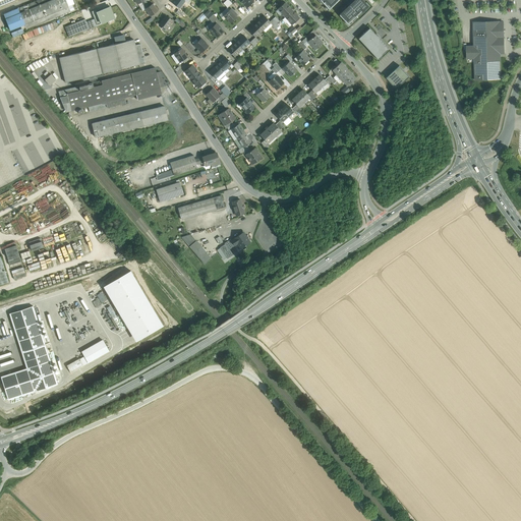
[(38,0),(18,8),(17,8),(4,14),(10,31),(24,24),(26,30),(47,20),(45,16),(41,5),(40,5),(40,4),(38,0)]
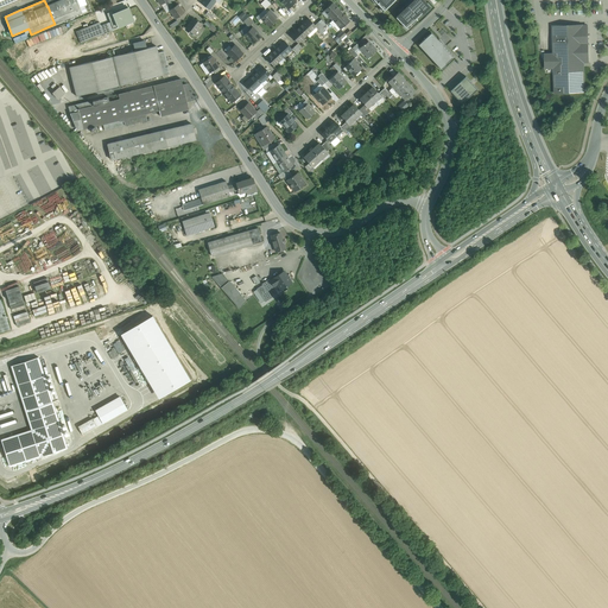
[(76,0),(44,0),(46,5),(46,6),(48,6),(52,19),(80,7),(76,0)]
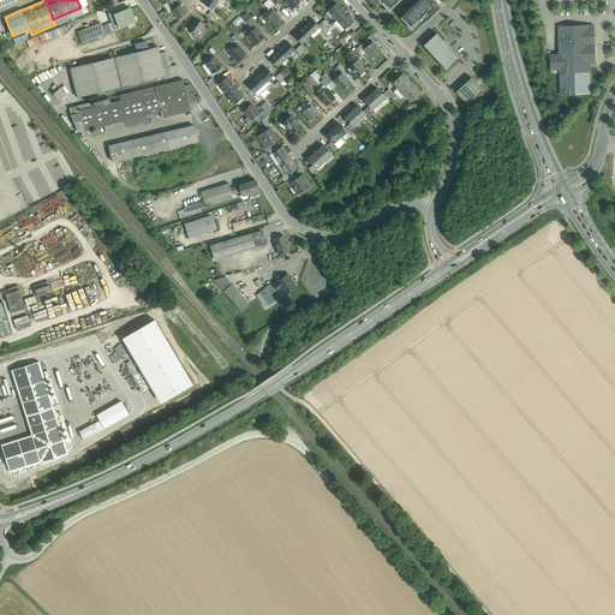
[(376,0),(377,0),(388,11),(400,0),(399,0),(376,0)]
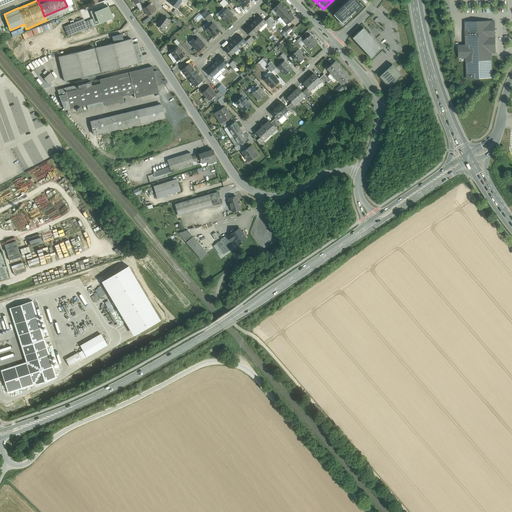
[(356,0),(347,0),(333,13),(334,14),(333,15),(342,24),(355,11),(356,12),(362,6),(356,0)]
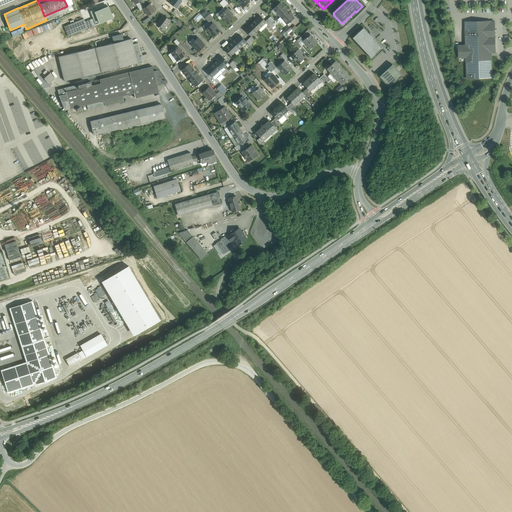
[(155,11),(150,3),(146,6),(144,2),(141,5),(138,7),(140,10),(143,8),(148,16),(155,11)]
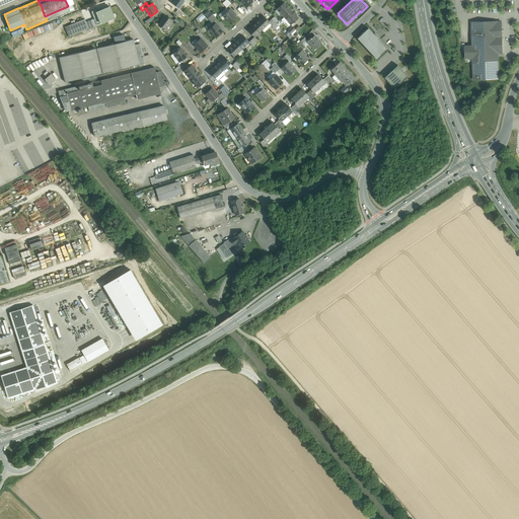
[(291,10),(284,2),(277,8),(281,13),(284,17),(284,16),(291,10)]
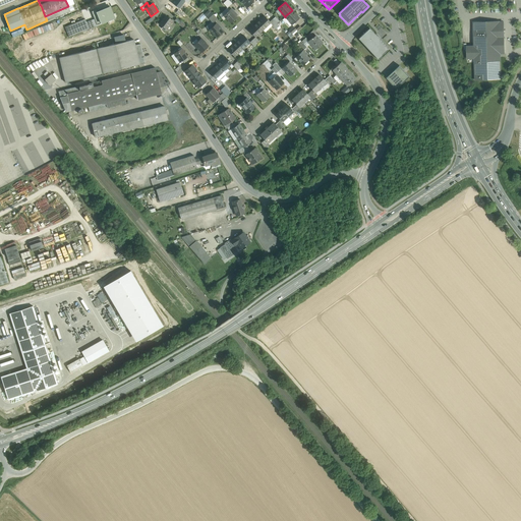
[(68,6),(45,16),(47,20),(70,11),(70,10),(73,9),(71,5),(68,6)]
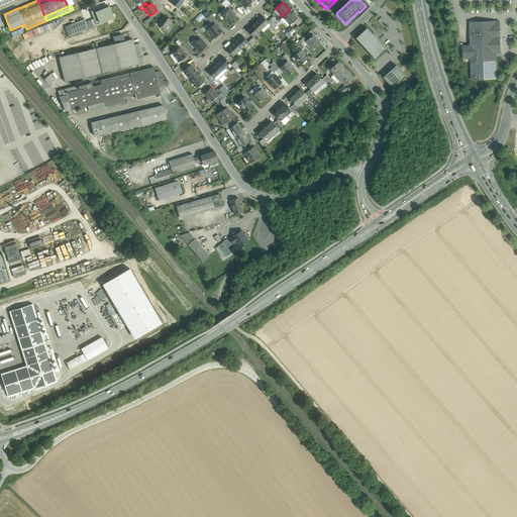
[(109,7),(97,12),(96,9),(91,11),(94,19),(95,20),(99,19),(101,23),(113,18),(109,7)]
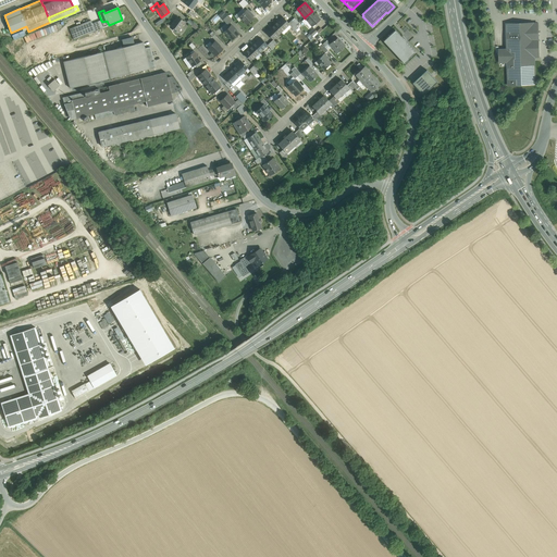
[(252,14),(247,9),(239,16),(247,25),(254,19),(250,15),(252,14)]
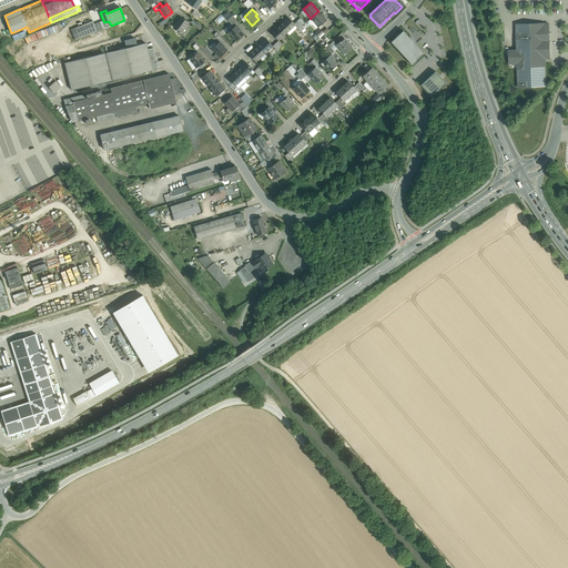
[(318,11),(311,18),(315,22),(315,23),(318,27),(326,20),(318,11)]
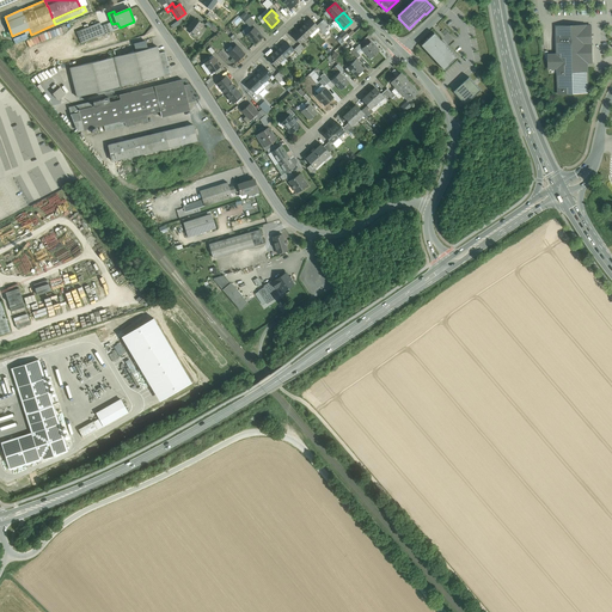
[(250,16),(245,22),(250,26),(256,22),(250,16)]
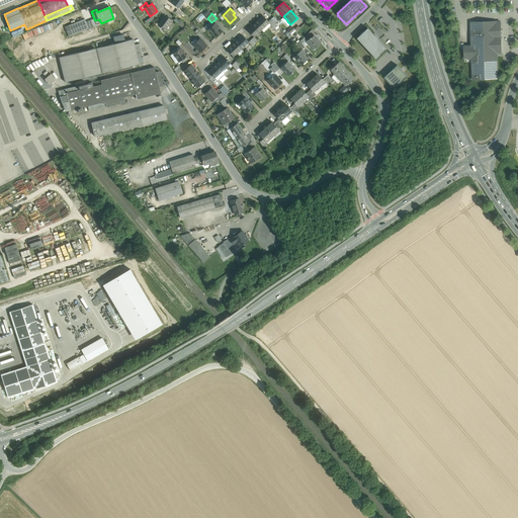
[(171,20),(165,15),(158,23),(162,26),(161,27),(164,30),(165,28),(171,20)]
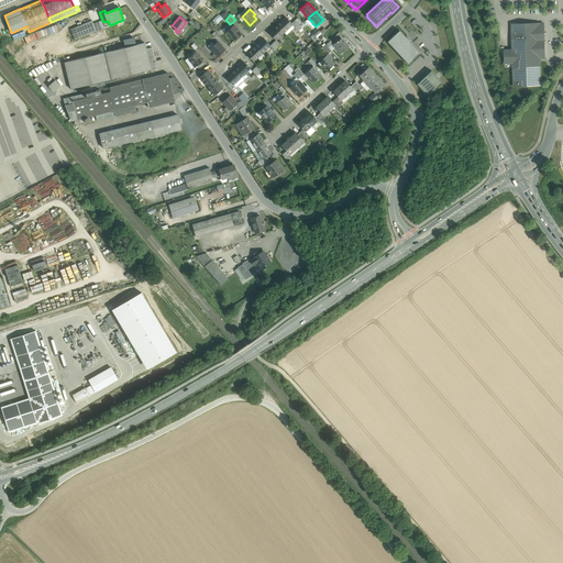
[(285,17),(280,22),(277,25),(284,32),(293,24),(291,23),(285,17)]
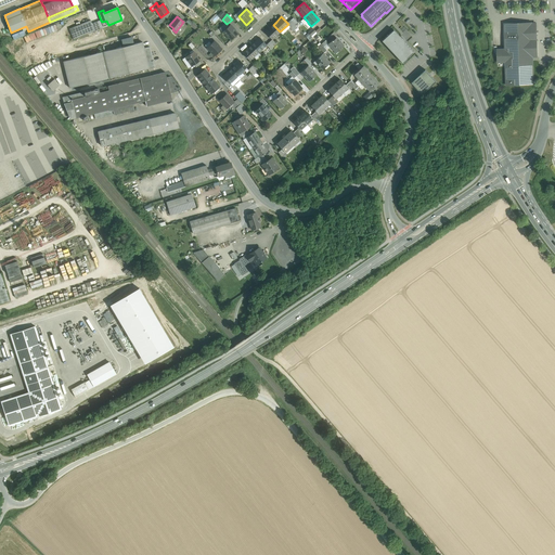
[(90,21),(69,28),(74,39),(94,31),(91,24),(92,24),(90,21)]
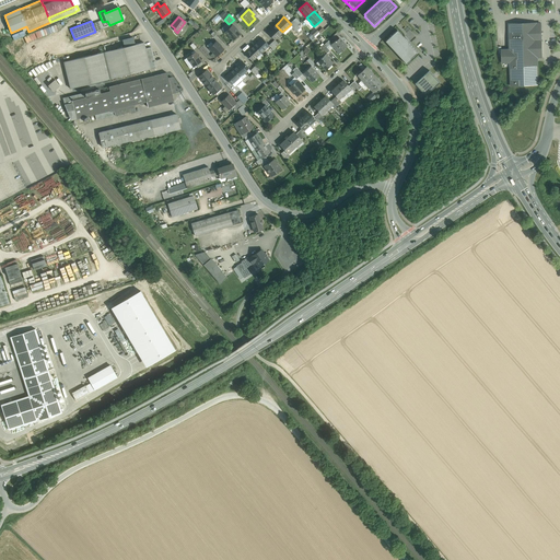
[(93,24),(92,24),(95,32),(105,27),(103,22),(102,21),(93,24)]
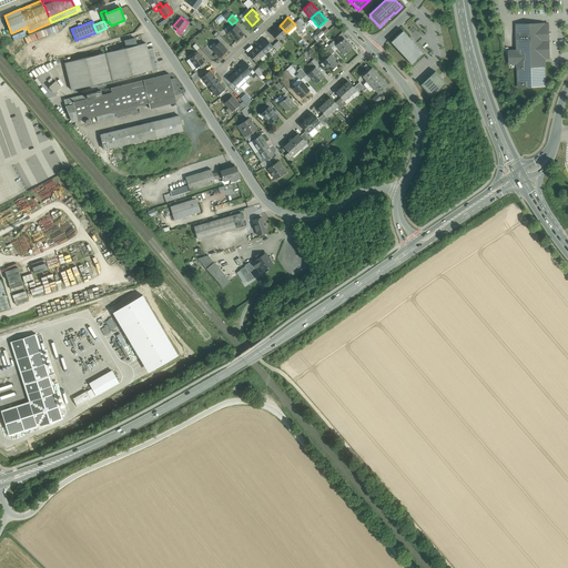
[(545,23),(516,24),(517,50),(509,50),(509,60),(509,64),(517,63),(518,87),(546,87),(546,72),(545,58),(549,58),(548,24),(545,24),(545,23)]
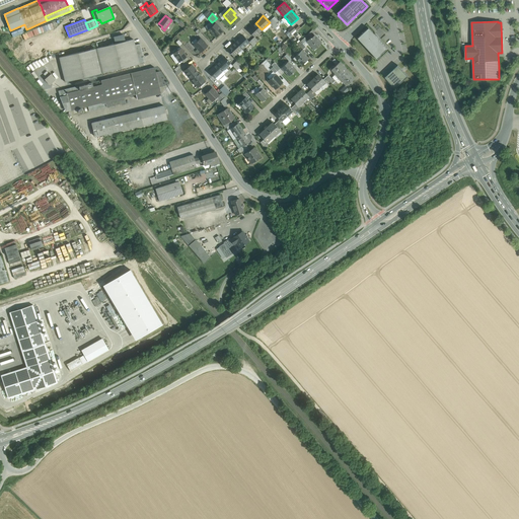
[(215,22),(209,29),(216,36),(222,30),(220,27),(215,22)]
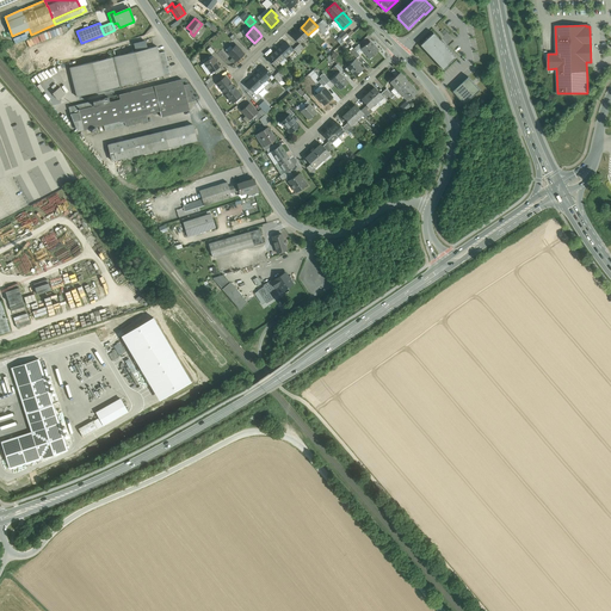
[(308,35),(301,28),(297,30),(291,35),(300,43),(308,35)]
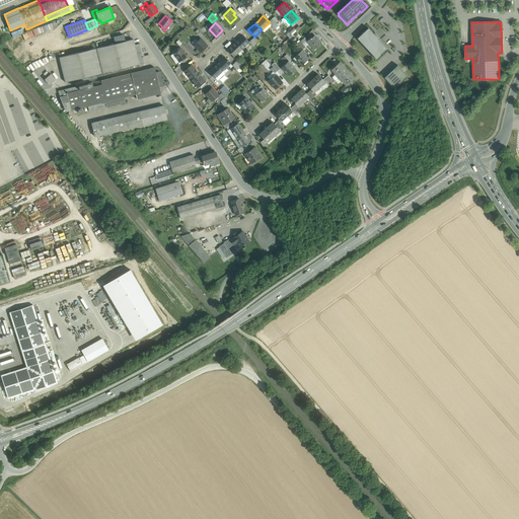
[(387,49),(368,28),(357,39),(376,59),(387,49)]
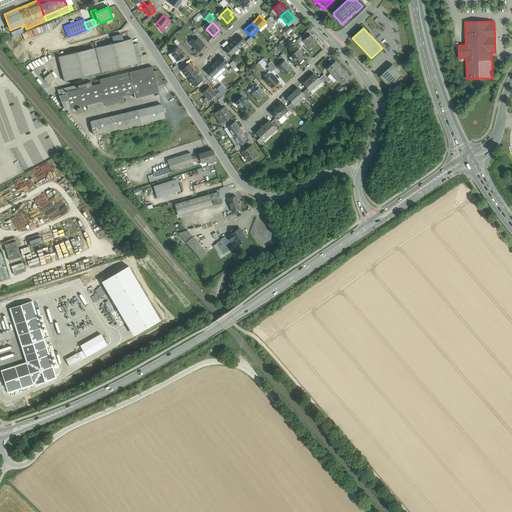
[(246,41),(239,34),(234,39),(235,39),(232,42),(238,48),(245,41),(246,41)]
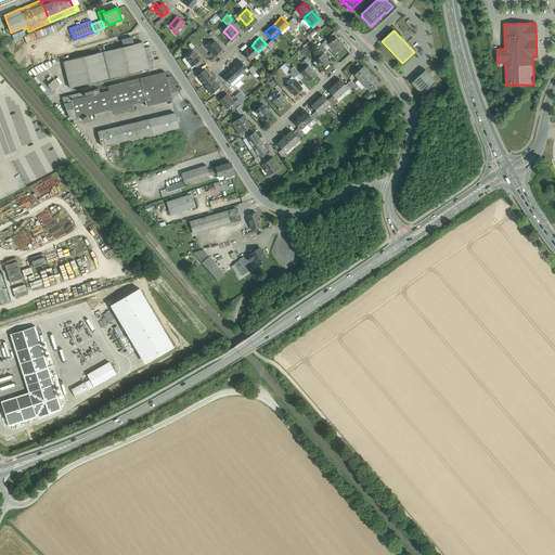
[(336,38),(333,40),(332,40),(327,44),(336,53),(344,46),(336,38)]
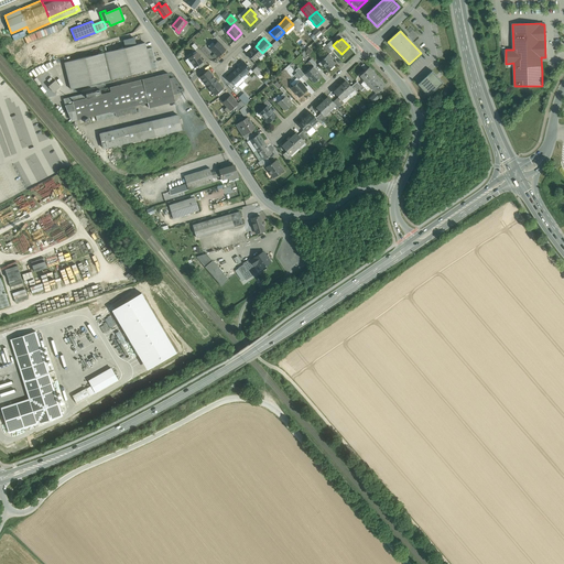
[(218,41),(210,49),(218,56),(225,50),(223,46),(218,41)]
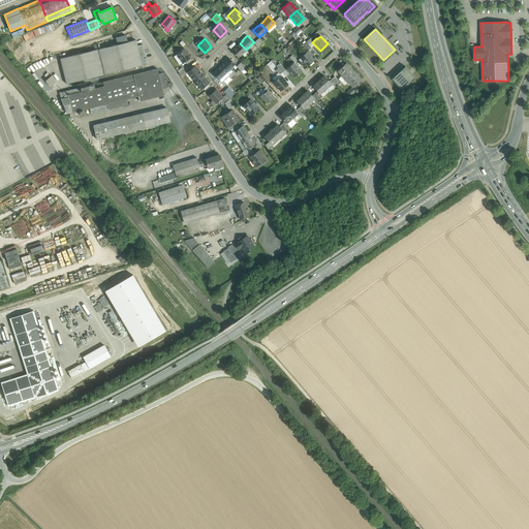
[(136,40),(98,50),(104,74),(143,65),(137,47),(136,40)]
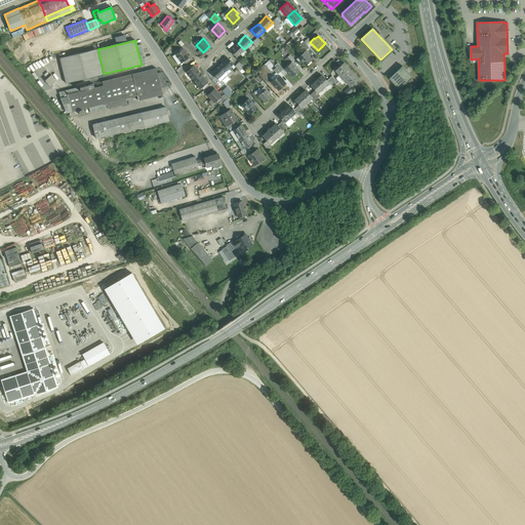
[(306,44),(304,42),(299,45),(305,50),(309,47),(306,44)]
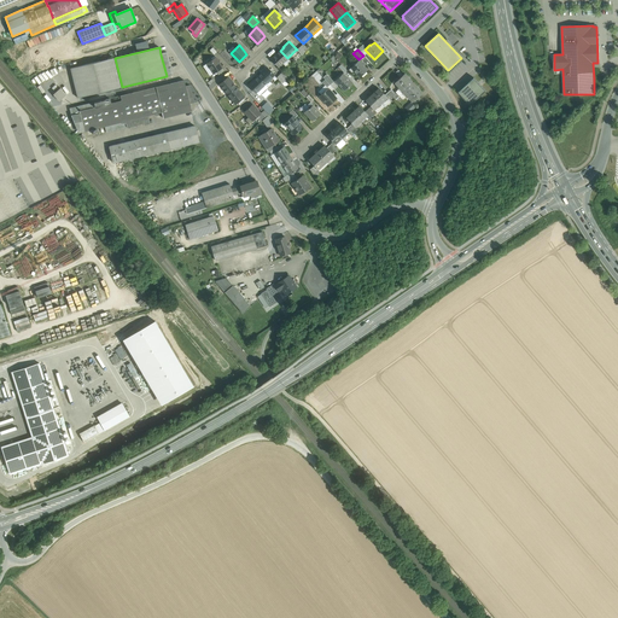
[(280,51),(277,54),(275,53),(270,59),(278,68),(287,58),(280,51)]
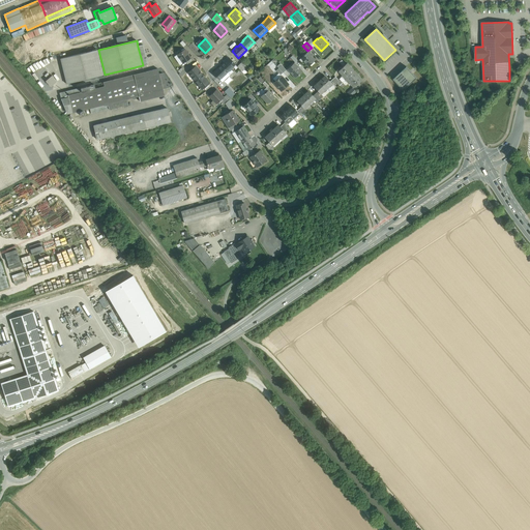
[(143,45),(138,47),(143,65),(147,64),(143,45)]
